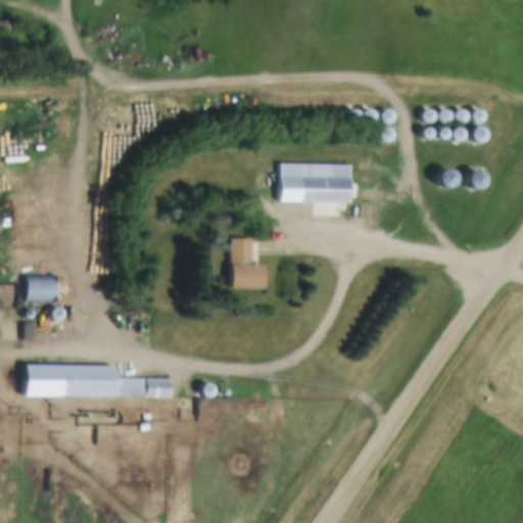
[(360,109),(362,114),(360,120),(354,123),(349,120),(346,114),(349,109),(354,107),(360,109)]
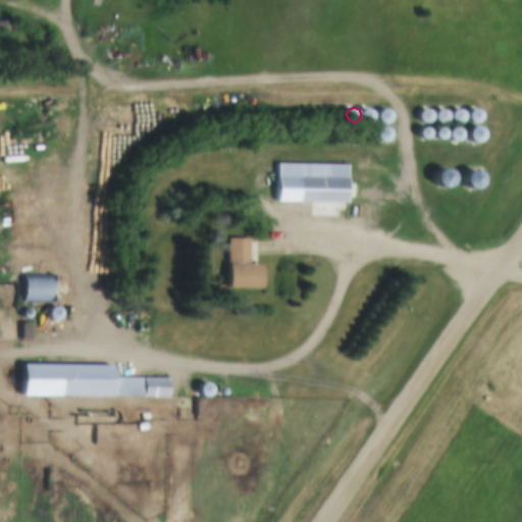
[(374,110),(376,115),(374,120),(369,122),(364,120),(361,115),(364,110),(369,107),(374,110)]
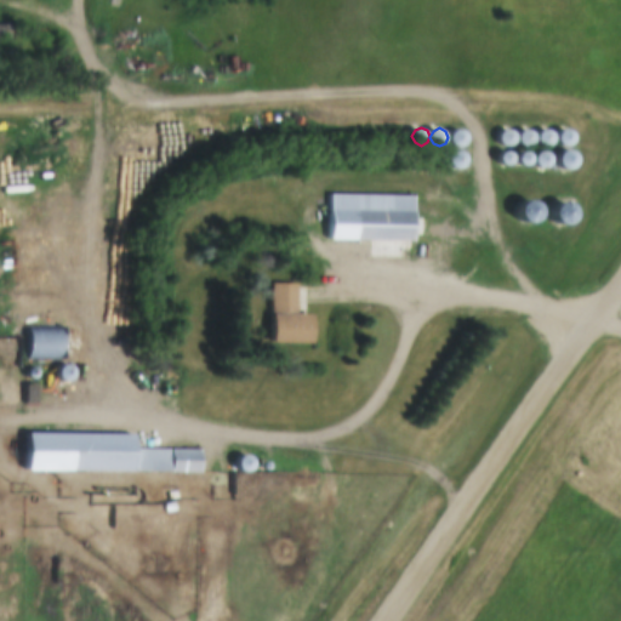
[(535,130),(537,136),(535,142),(529,144),(523,142),(519,136),(523,130),(529,127),(535,130)]
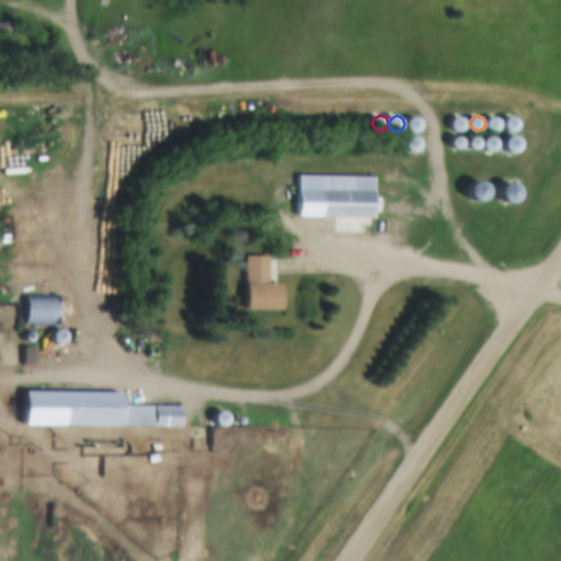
[(501,117),(503,124),(501,129),(495,132),(490,129),(488,124),(490,117),(495,115),(501,117)]
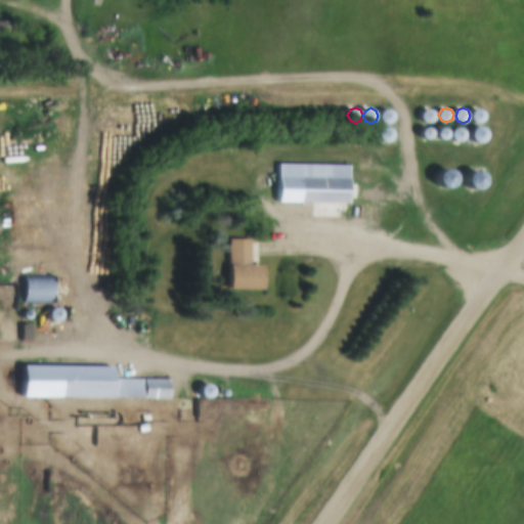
[(394,111),(396,116),(394,122),(389,124),(384,122),(382,116),(384,111),(389,108),(394,111)]
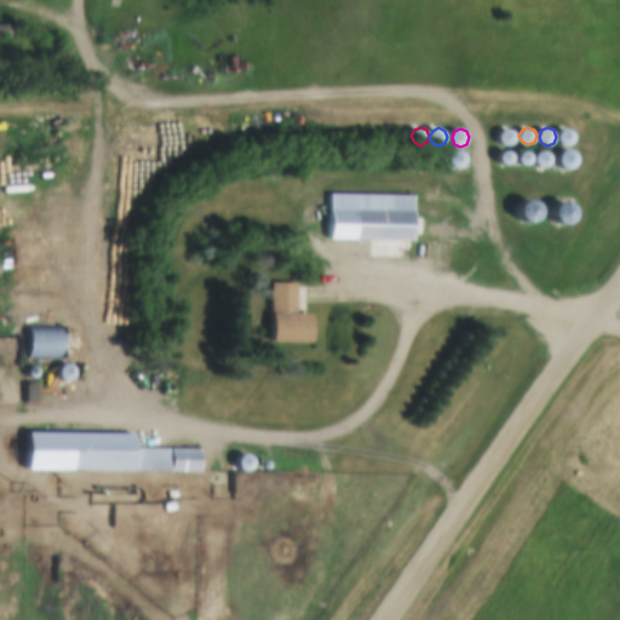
[(515,131),(517,137),(515,143),(509,145),(503,143),(499,137),(503,131),(509,128),(515,131)]
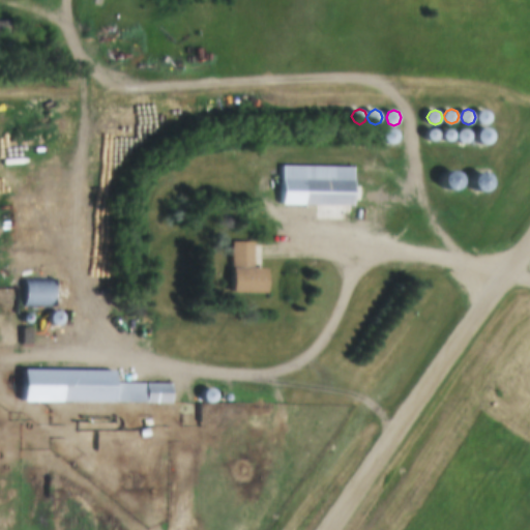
[(490,112),(492,117),(490,122),(484,124),(479,122),(477,117),(479,112),(484,110),(490,112)]
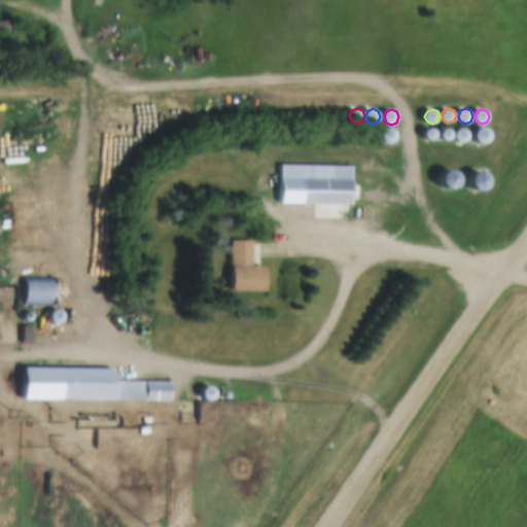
[(451,128),(453,133),(451,138),(446,141),(440,138),(437,133),(440,128),(446,126),(451,128)]
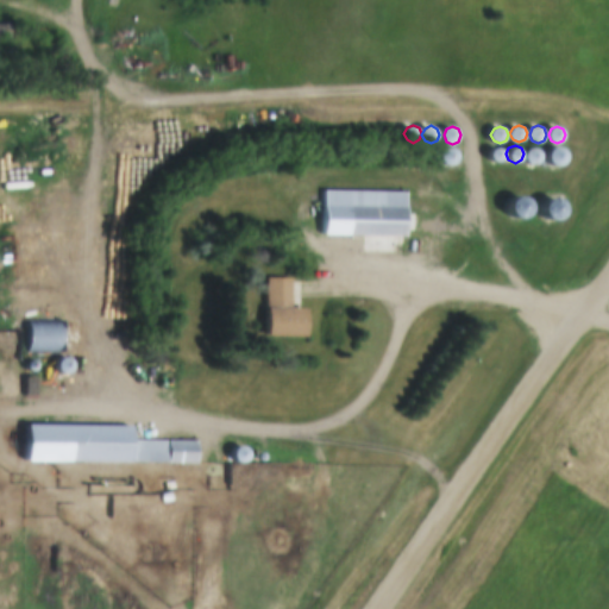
[(541,149),(544,156),(541,162),(535,164),(529,162),(527,156),(529,149),(535,146),(541,149)]
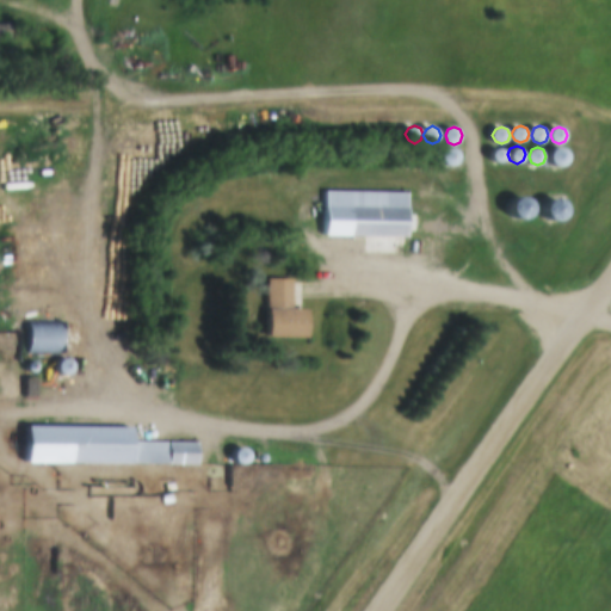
[(568,149),(572,156),(568,164),(562,166),(555,164),(553,156),(555,149),(562,147),(568,149)]
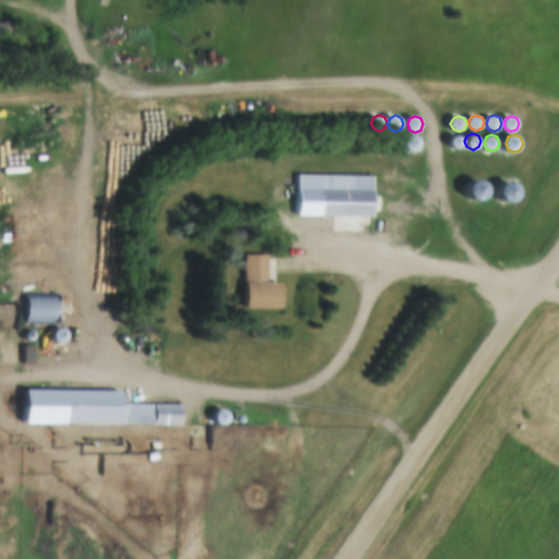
[(420,138),(423,143),(420,149),(415,151),(408,149),(406,143),(408,138),(415,135),(420,138)]
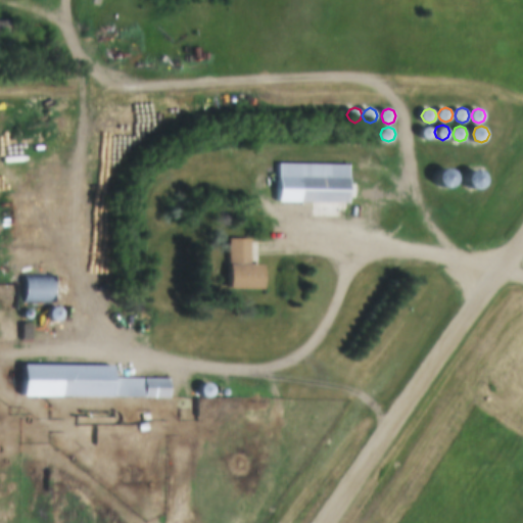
[(432,128),(433,132),(432,136),(428,138),(424,136),(422,132),(424,128),(428,127),(432,128)]
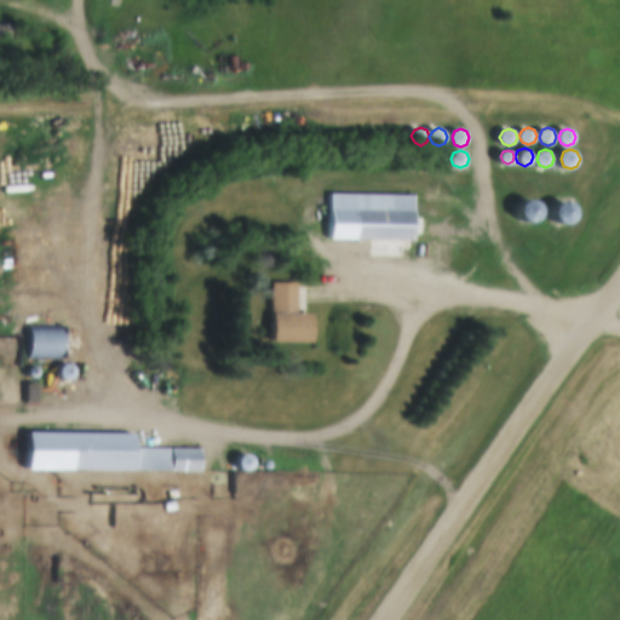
[(334,191),(417,193),(417,239),(333,239),(334,191)]
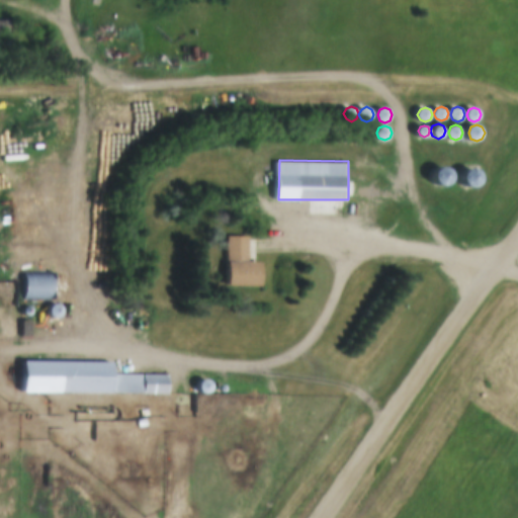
[(449,169),(452,175),(449,182),(443,185),(436,182),(434,175),(436,169),(443,166),(449,169)]
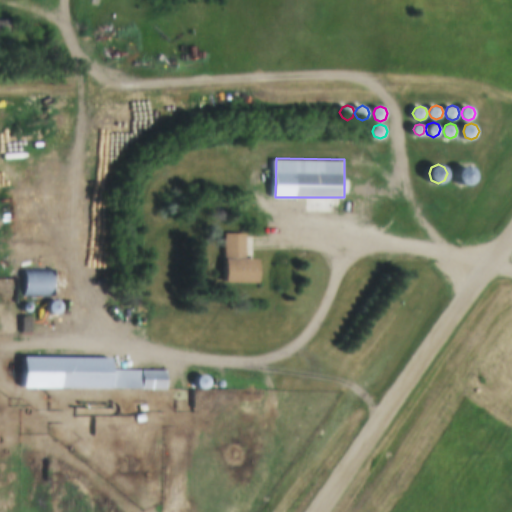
[(474,168),(476,175),(474,181),(467,184),(460,181),(458,175),(460,168),(467,166),(474,168)]
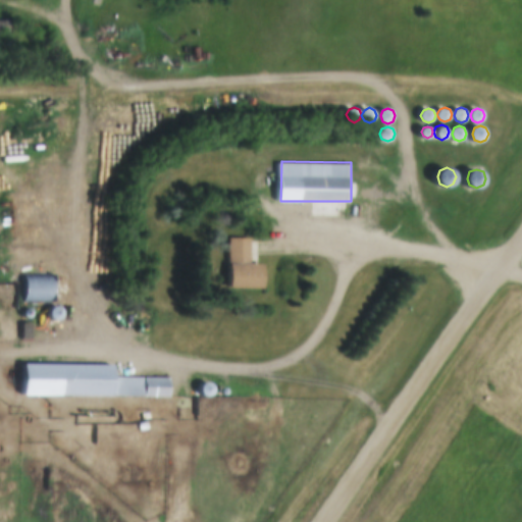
[(233,237),(254,237),(253,263),(265,263),(265,286),(233,286),(233,237)]
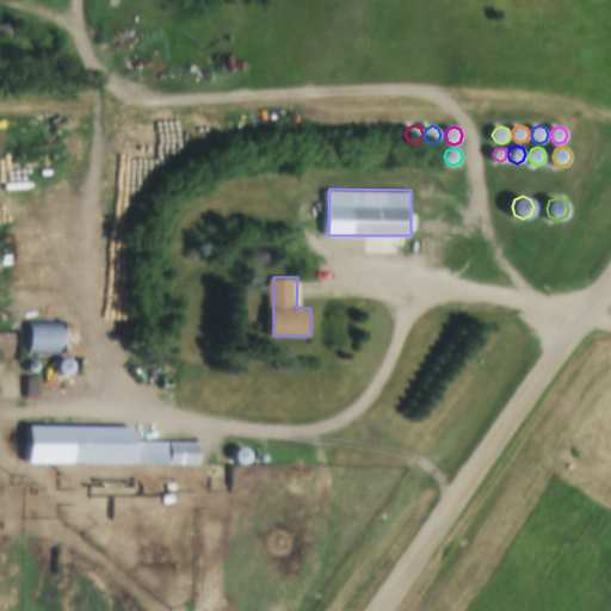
[(31,320),(67,321),(67,353),(31,352),(31,320)]
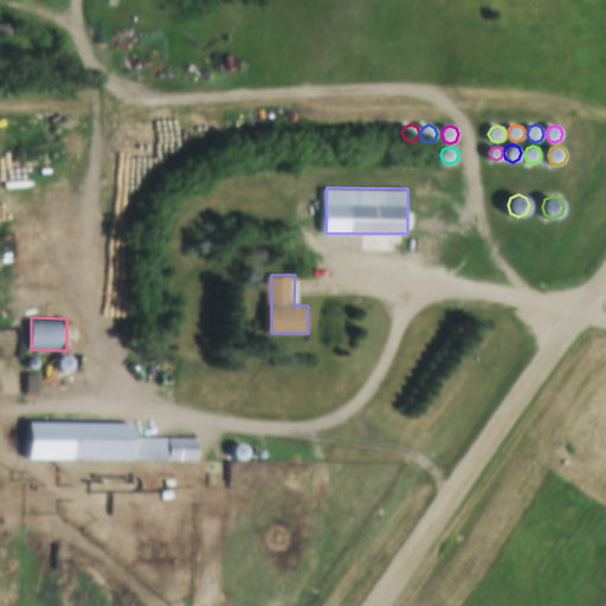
[(73,356),(76,362),(73,368),(68,371),(62,368),(59,362),(62,356),(68,354),(73,356)]
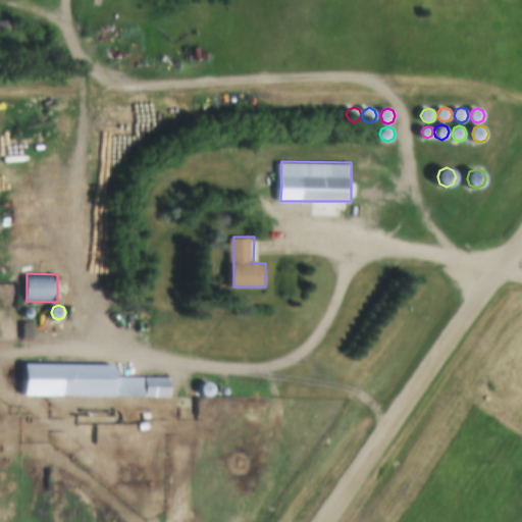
[(35,309),(36,312),(35,315),(31,317),(28,315),(25,312),(28,309),(31,307),(35,309)]
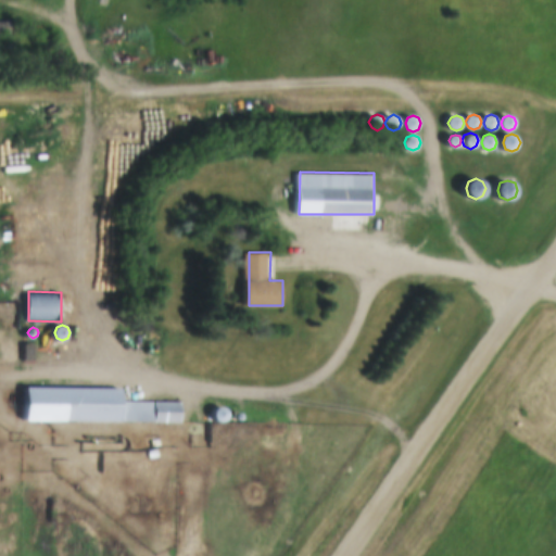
[(27,342),(37,342),(37,359),(27,359),(27,342)]
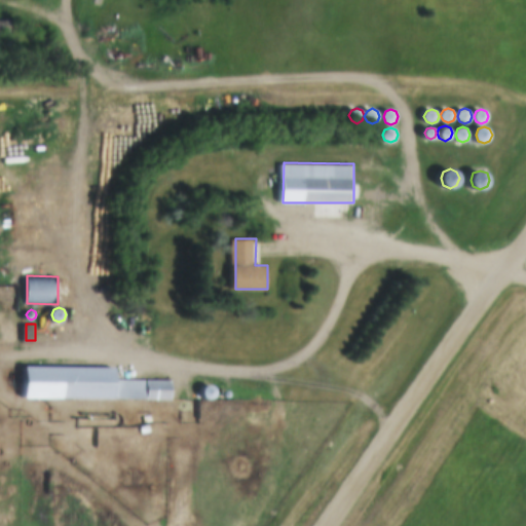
[(26,366),(116,367),(116,397),(26,397),(26,366)]
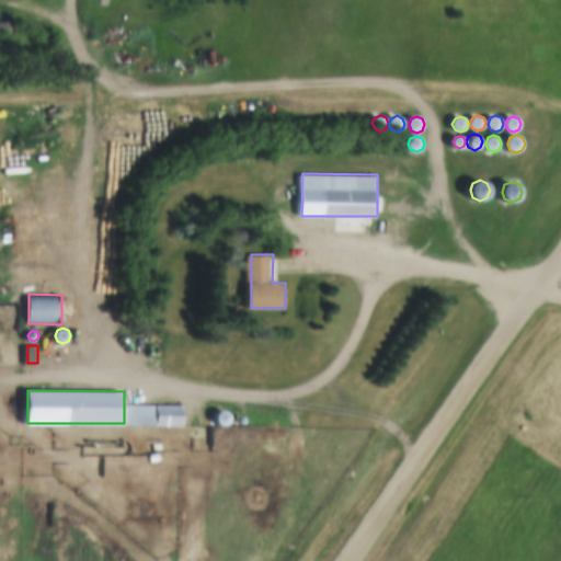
[(127,403),(185,404),(184,425),(127,425),(127,403)]
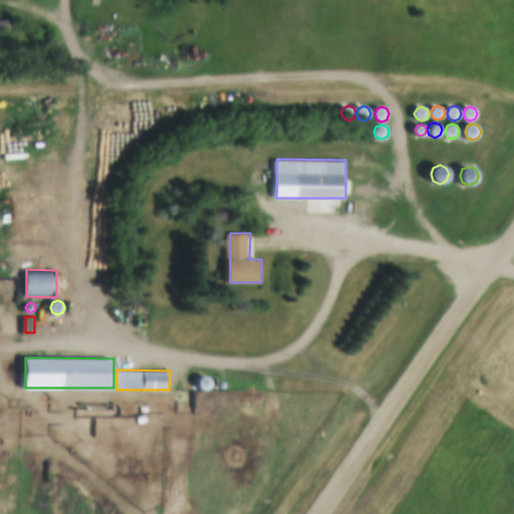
[(211,376),(213,381),(211,387),(206,389),(201,387),(198,381),(201,376),(206,374),(211,376)]
